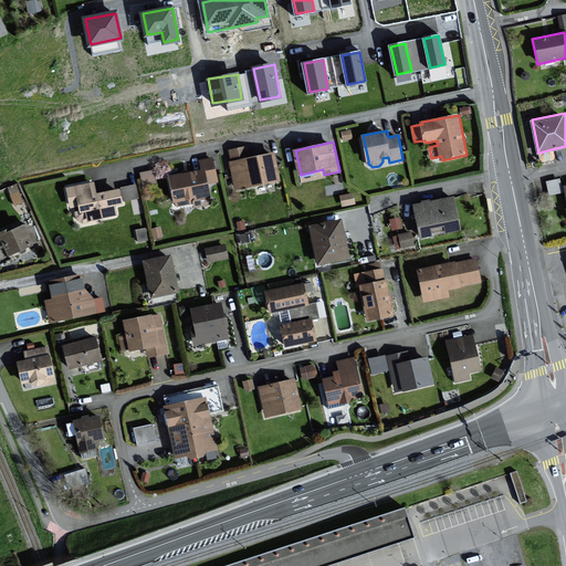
[(247,147),(230,150),(232,161),(230,161),(236,189),(281,180),(275,154),(249,159),(247,147)]
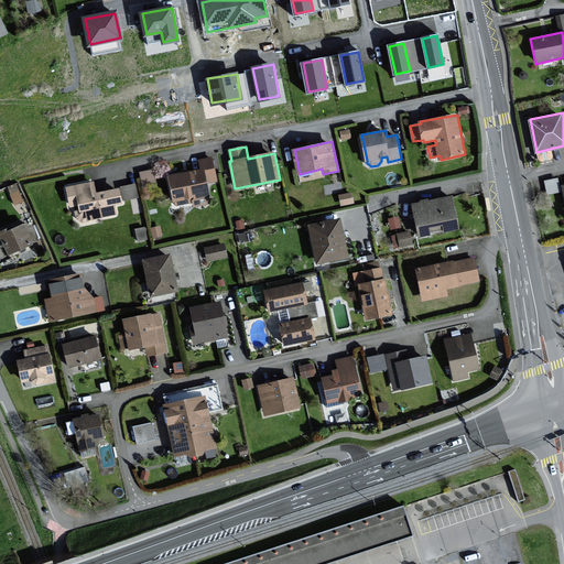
[(202,169),(171,175),(176,204),(192,201),(193,206),(210,203),(207,183),(216,181),(212,158),(199,160),(202,169)]
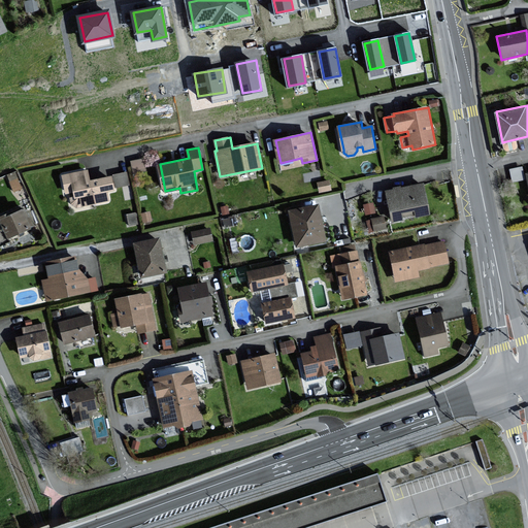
[(522,164),(510,167),(514,179),(525,176),(522,164)]
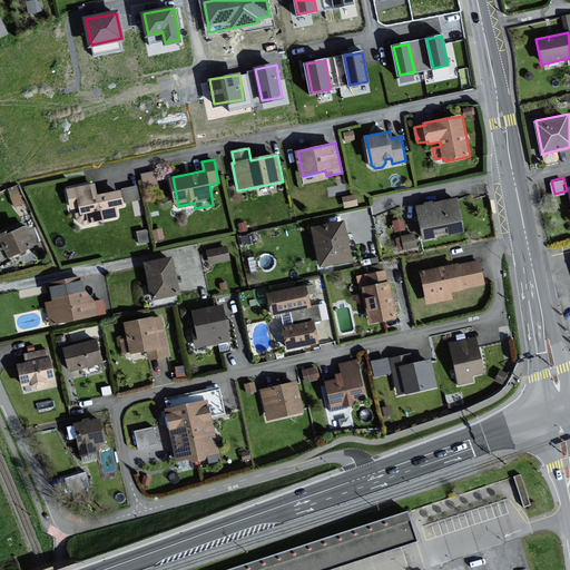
[(121,186),(125,200),(140,197),(137,183),(121,186)]
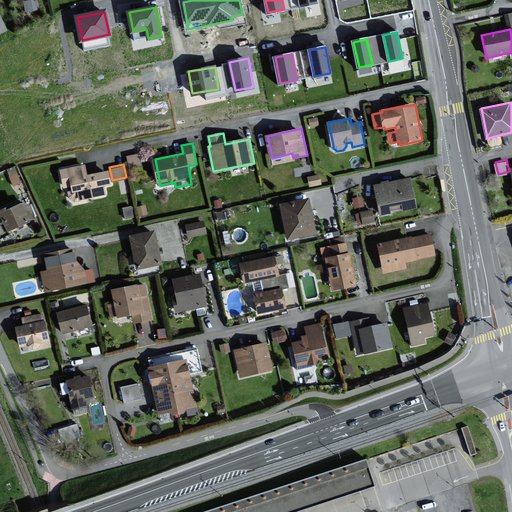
[(86,175),(84,165),(57,170),(62,192),(65,191),(68,203),(106,195),(105,188),(112,187),(109,171),(86,175)]
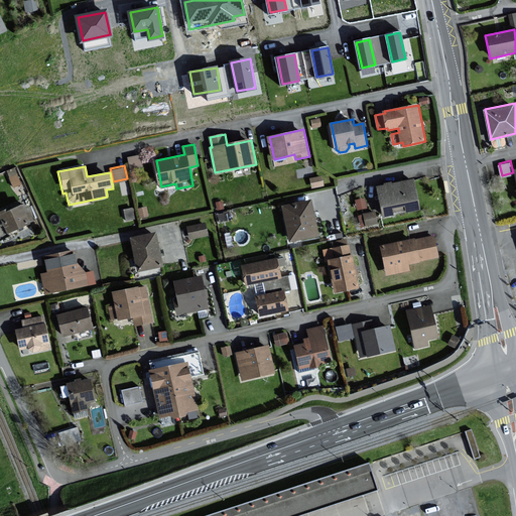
[(413,180),(375,188),(382,219),(419,211),(413,180)]
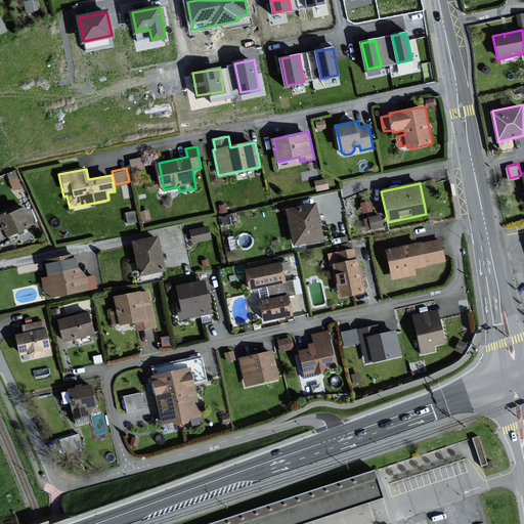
[(31,226),(19,202),(0,210),(0,220),(7,236),(31,226)]
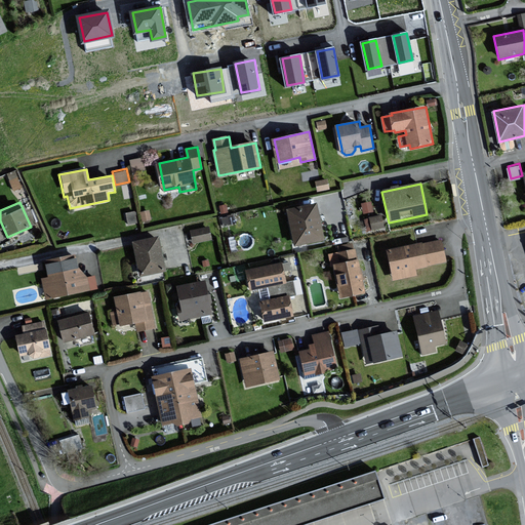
[(317,204),(289,210),(296,244),(324,239),(317,204)]
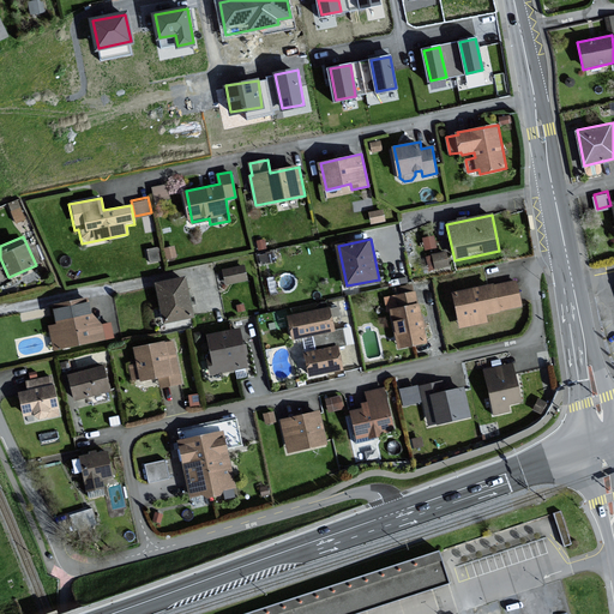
[(446,248),(427,253),(431,268),(450,263),(446,248)]
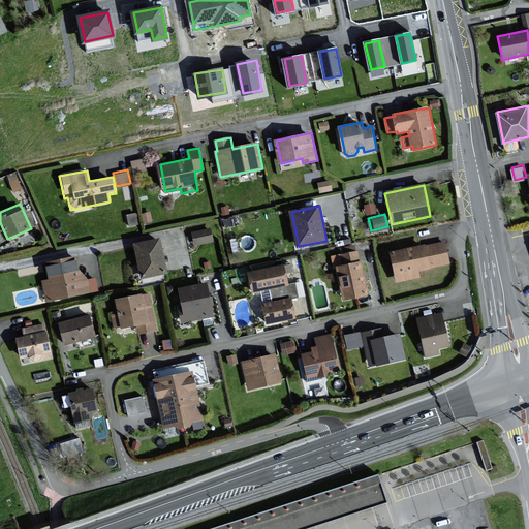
[(213,243),(210,229),(192,234),(194,247),(213,243)]
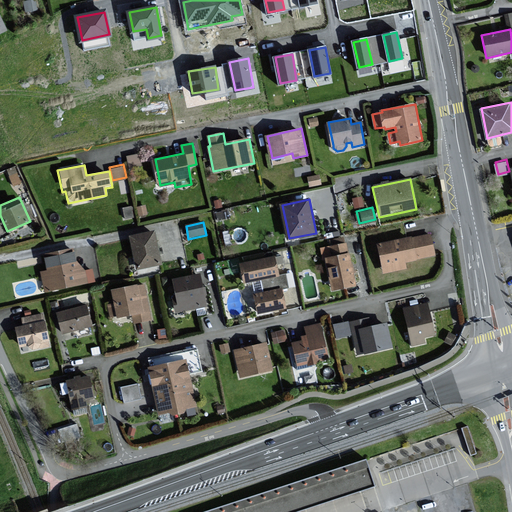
[(162,264),(153,232),(129,238),(138,270),(162,264)]
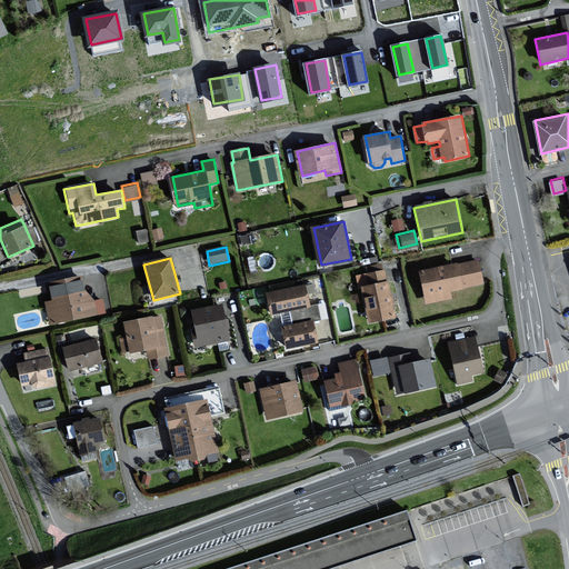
[(477,259),(418,271),(425,305),(451,299),(450,292),(482,286),(477,259)]
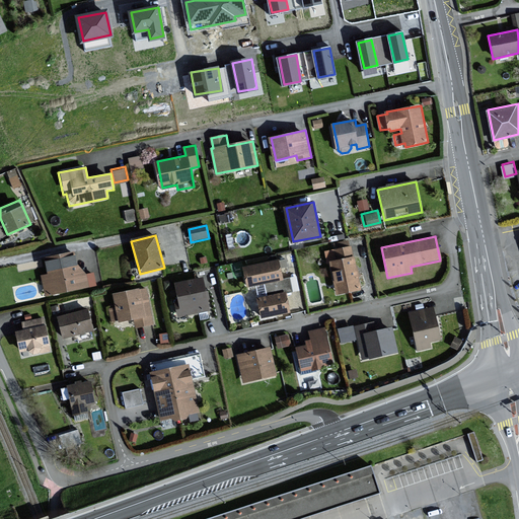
[(360,290),(350,240),(337,243),(338,249),(325,252),(328,263),(330,262),(338,295),(360,290)]
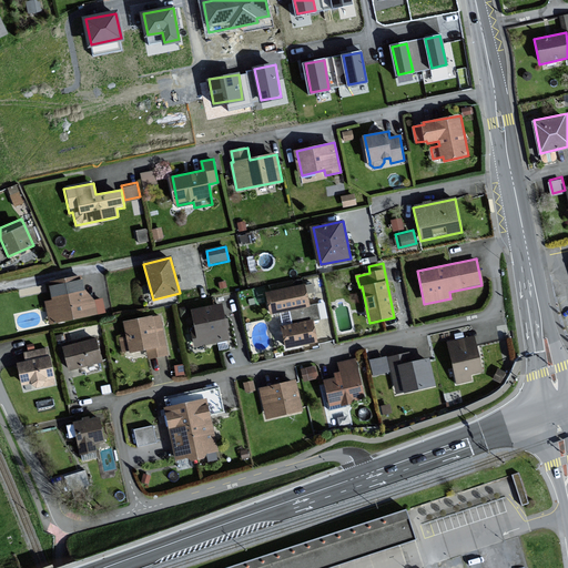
[(87,280),(80,281),(48,290),(51,301),(44,303),(51,327),(105,313),(102,298),(92,301),(87,280)]
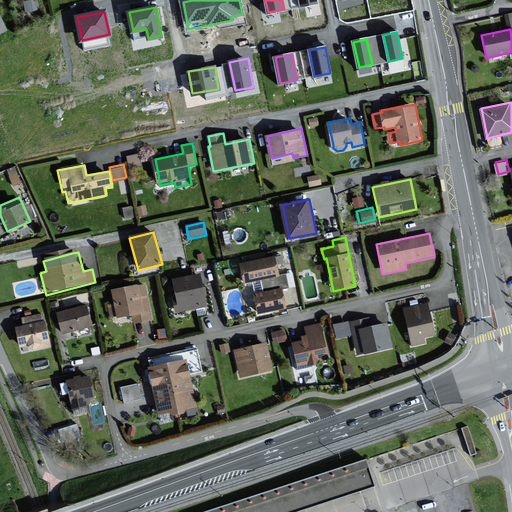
[(275,258),(240,265),(243,283),(278,277),(275,258)]
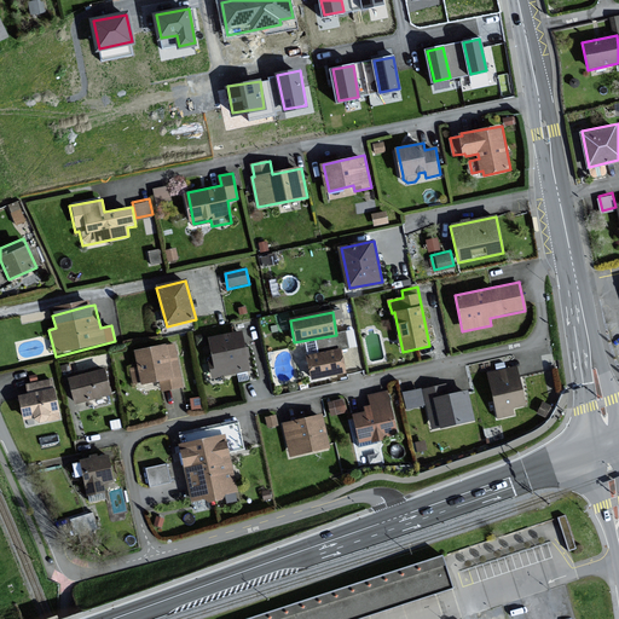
[(242,331),(212,337),(215,359),(210,360),(213,376),(249,369),(242,331)]
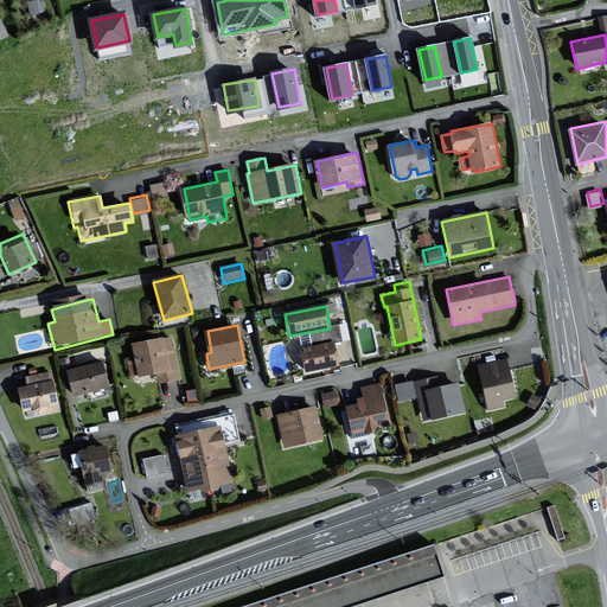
[(168,337),(131,344),(134,359),(126,360),(129,377),(136,375),(138,378),(157,375),(158,385),(178,381),(168,337)]
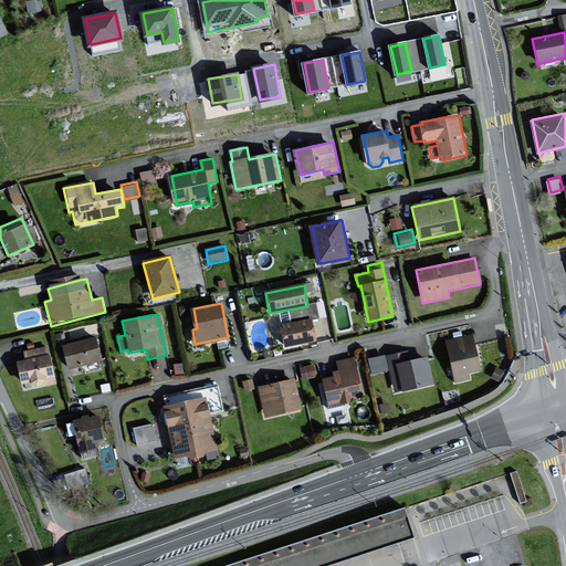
[(311,321),(281,326),(284,347),(315,342),(311,321)]
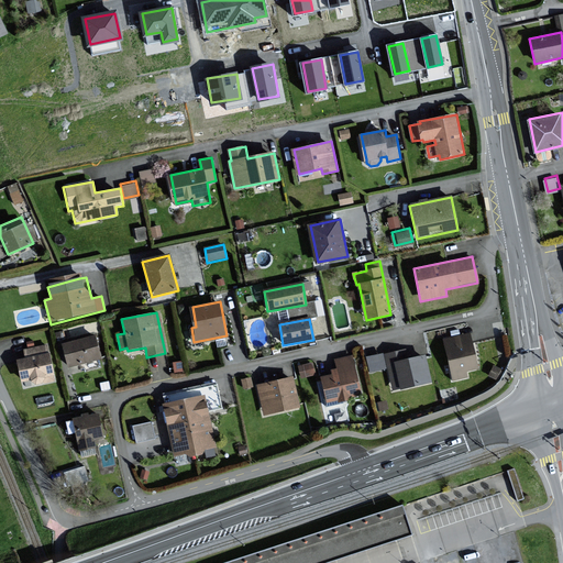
[(442,339),(452,381),(467,378),(466,373),(477,371),(479,364),(467,332),(442,339)]
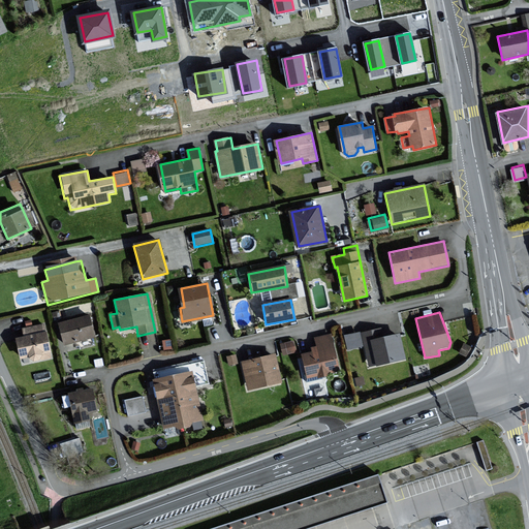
[(89,315),(57,322),(63,345),(94,338),(89,315)]
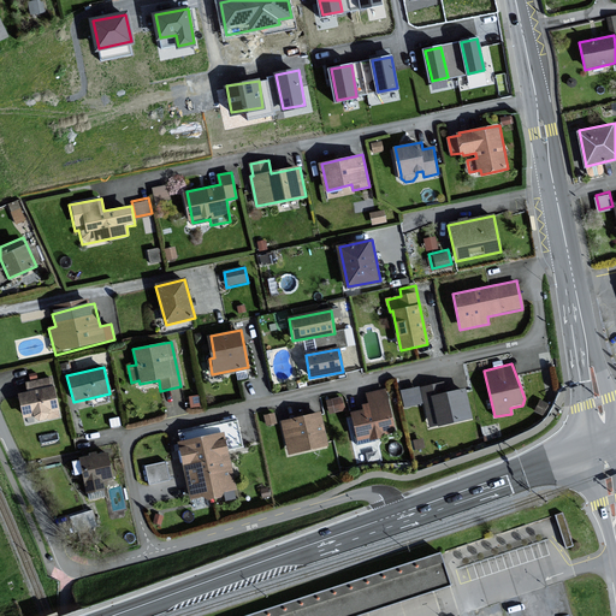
[(25,394),(18,394),(24,427),(60,419),(53,388),(51,388),(49,378),(24,383),(25,394)]
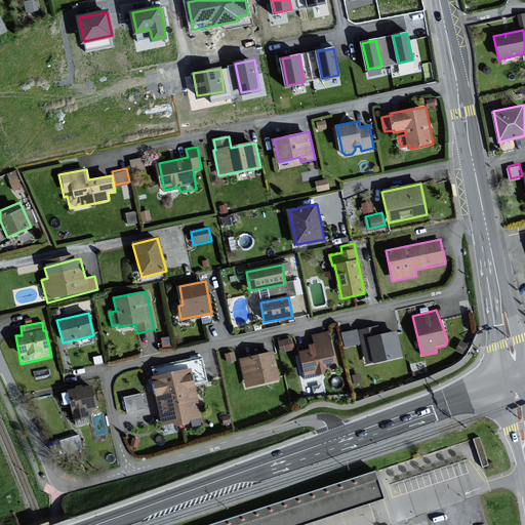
[(378,325),(342,333),(346,347),(363,344),(367,363),(403,356),(398,331),(380,334),(378,325)]
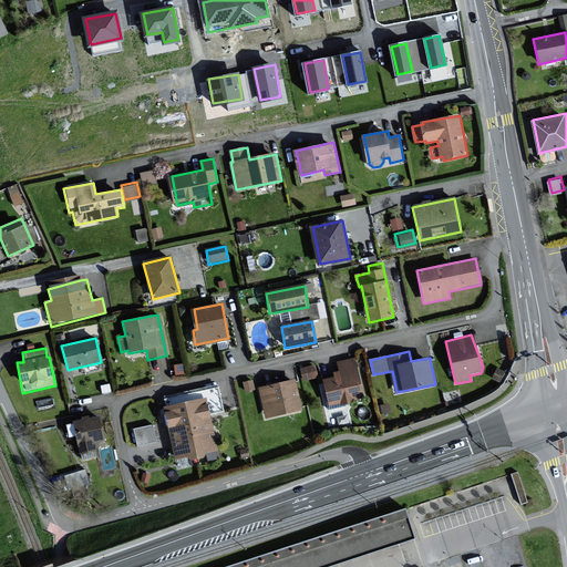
[(337,379),(327,381),(332,402),(364,394),(356,358),(340,361),(342,370),(336,372),(337,379)]
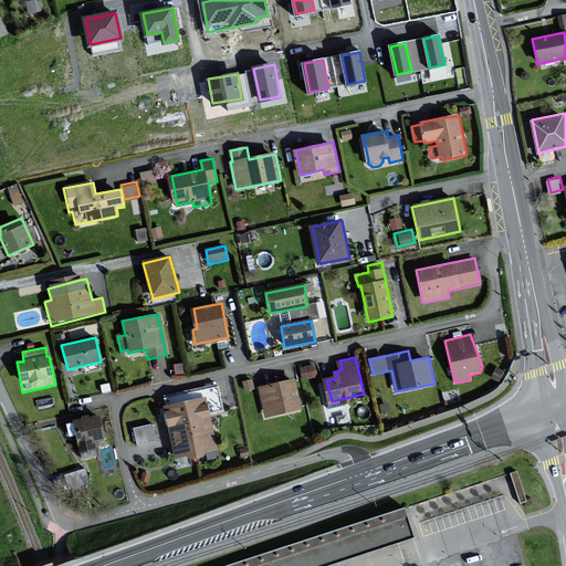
[(302,364),(303,376),(317,374),(316,363),(302,364)]
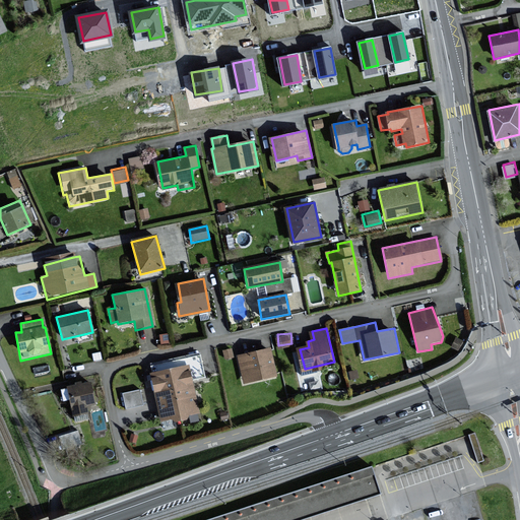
[(462,341),(457,338),(452,346),(458,349),(462,341)]
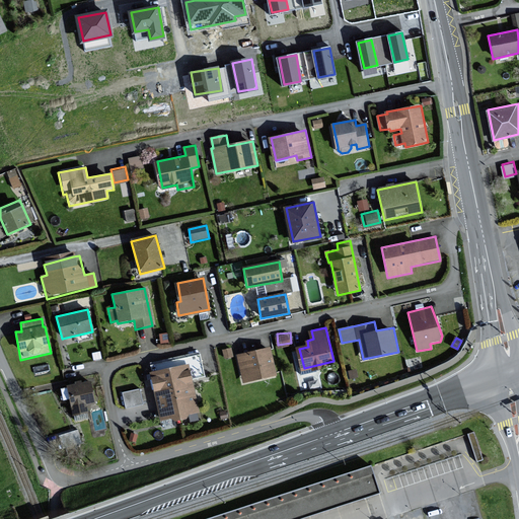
[(270,348),(238,355),(245,381),(277,374),(270,348)]
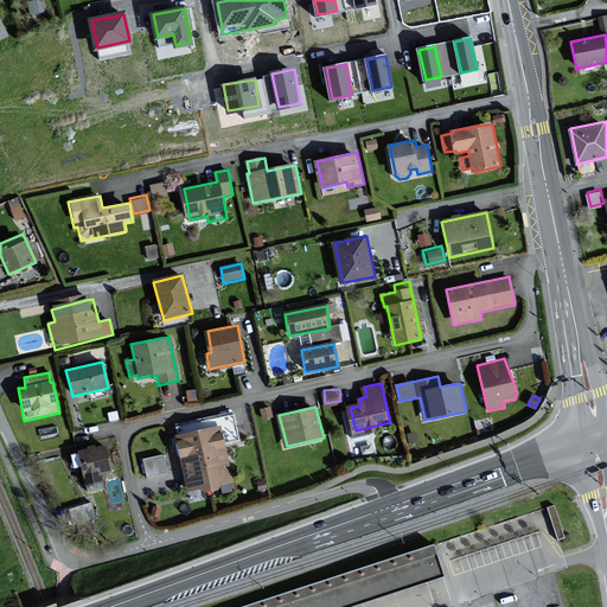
[(219,426),(174,435),(189,492),(200,489),(205,493),(218,491),(221,485),(232,483),(219,426)]
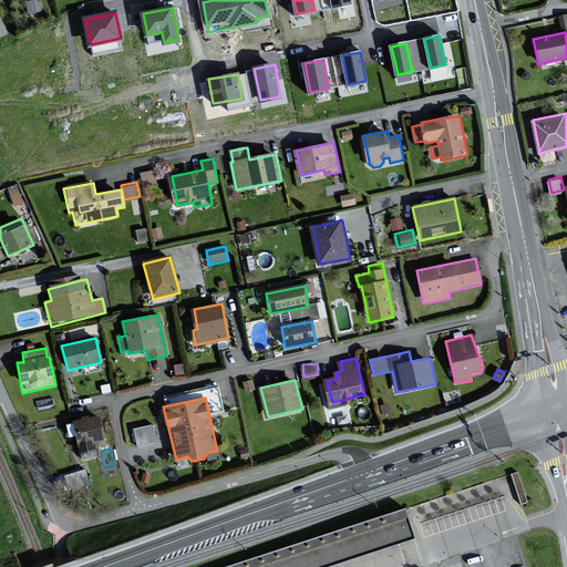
[(74,422),(82,454),(98,450),(96,442),(105,440),(100,416),(91,419),(90,415),(82,418),(82,420),(74,422)]
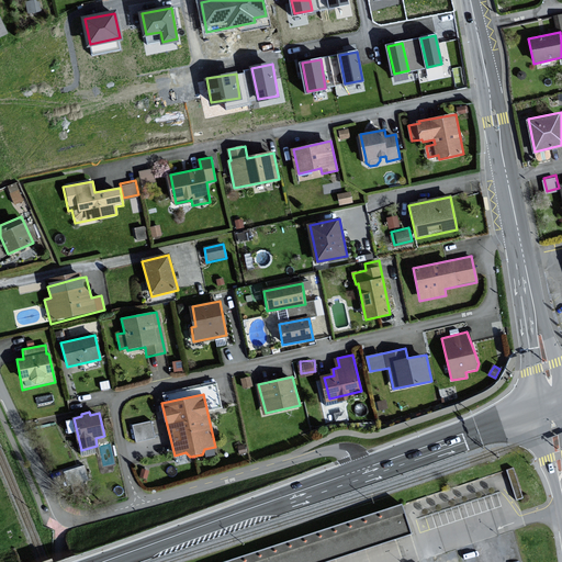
[(132,423),(136,440),(157,436),(153,417),(132,423)]
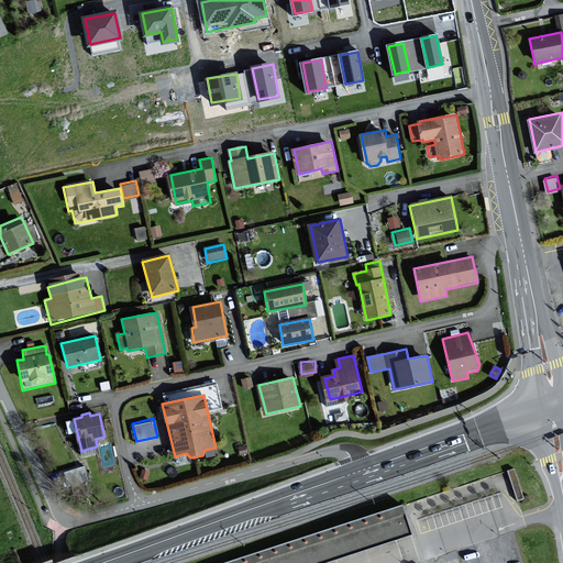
[(85,464),(72,467),(75,479),(88,476),(85,464)]
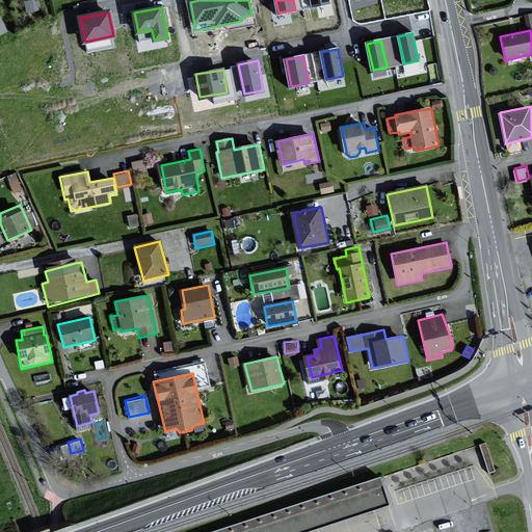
[(486,443),(480,445),(489,473),(495,471),(486,443)]
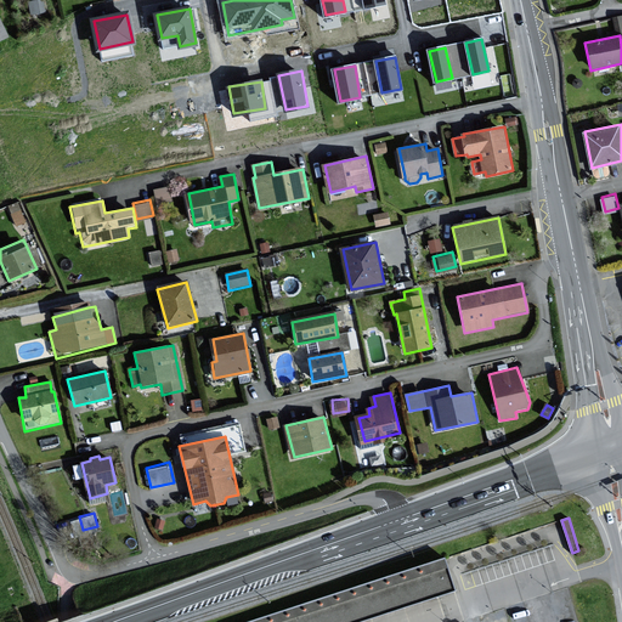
[(246,621),(343,621),(454,586),(445,558),(246,621)]
